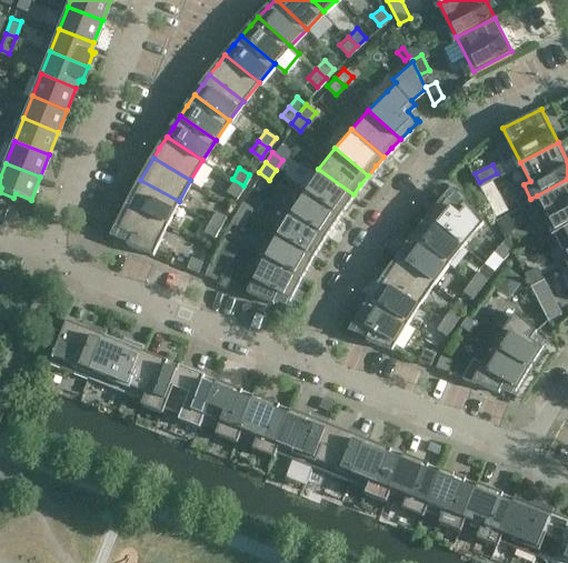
[(304,189),(339,213),(346,203),(354,194),(318,169),(304,189)]
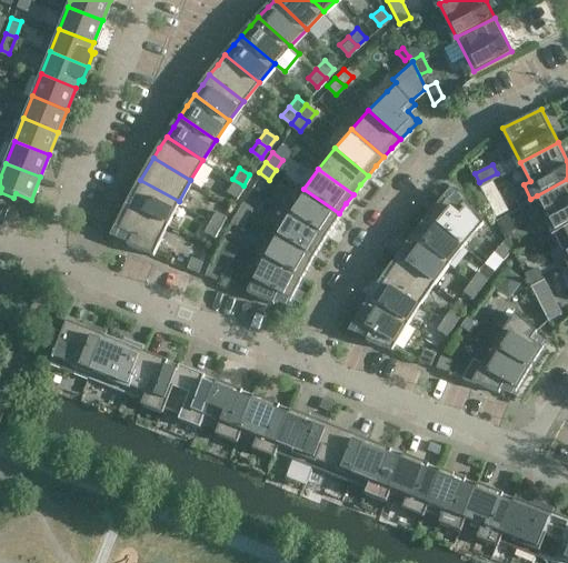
[(491,178),(479,184),(495,212),(507,207),(491,178)]
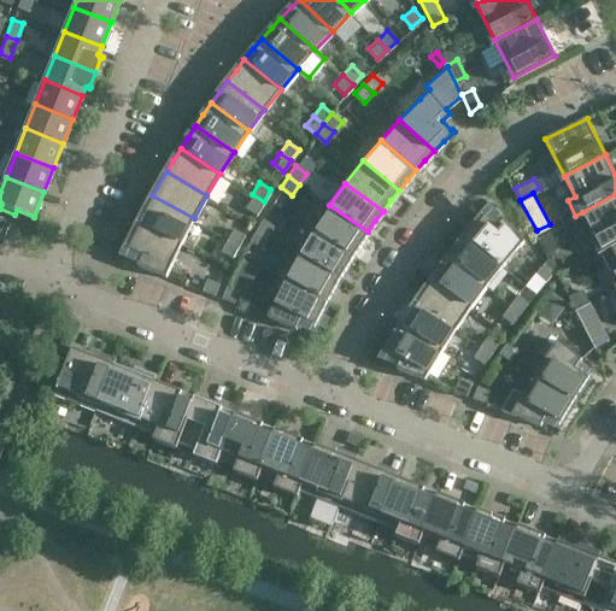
[(257,212),(264,201),(252,194),(245,205),(257,212)]
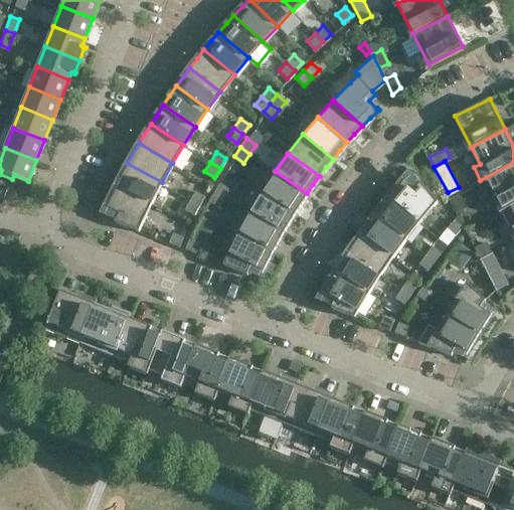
[(501,207),(513,200),(513,162),(486,177),(501,207)]
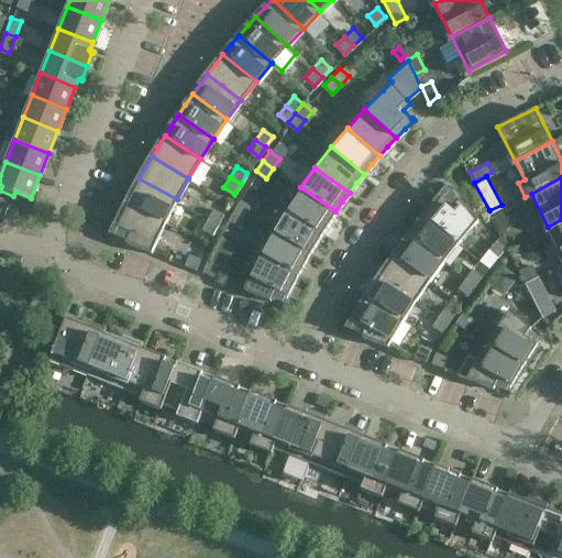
[(177,199),(139,178),(133,190),(128,201),(165,221),(177,199)]
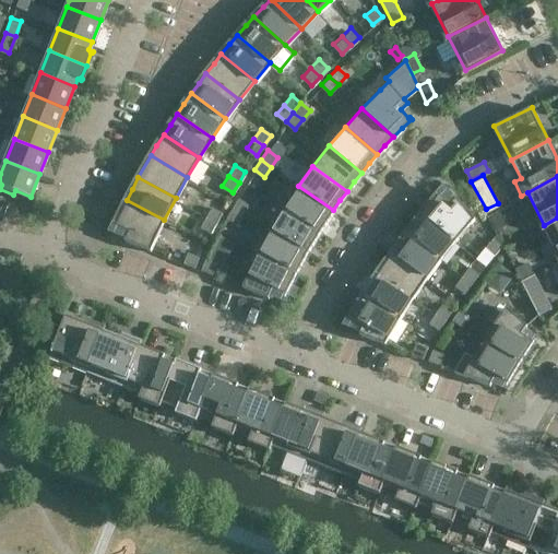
[(320,230),(333,210),(298,186),(284,208),(320,230)]
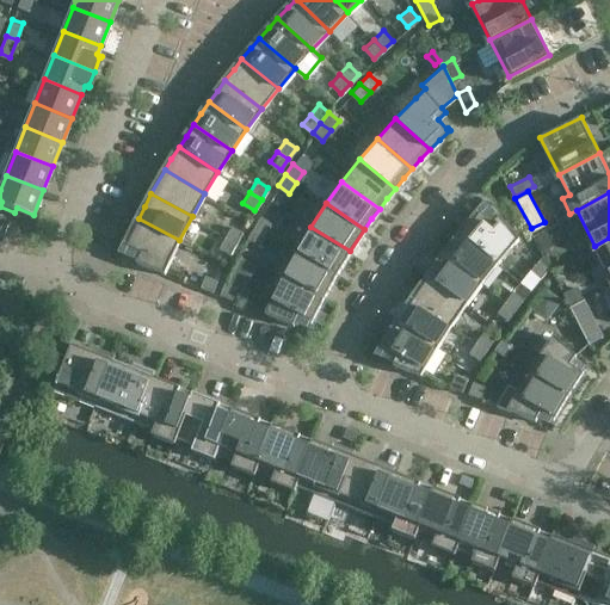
[(462,232),(497,261),(513,242),(518,236),(499,213),(498,215),(492,221),(481,211),(482,210),(481,209),(462,232)]
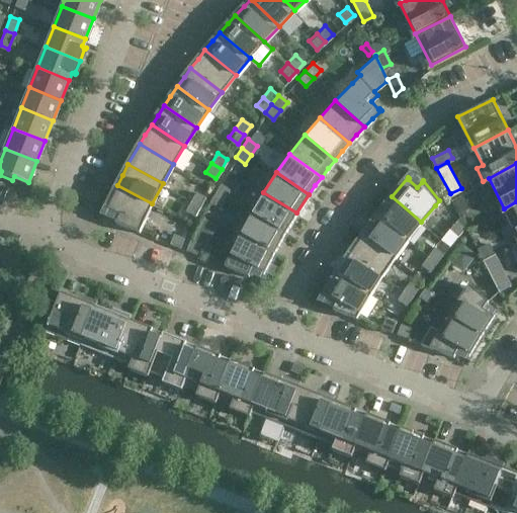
[(214,190),(225,196),(231,186),(221,181),(214,190)]
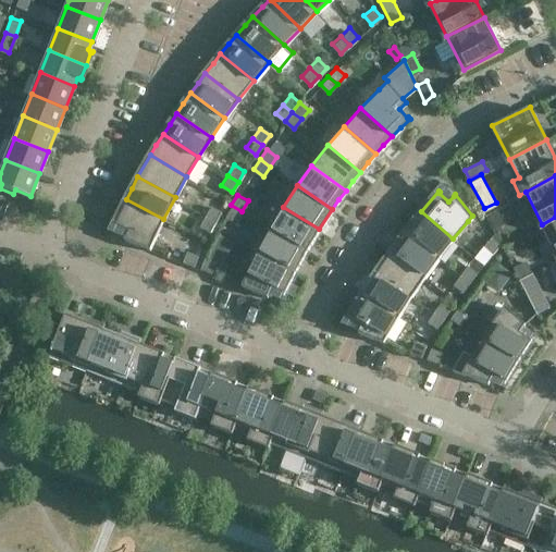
[(153,240),(163,219),(126,199),(120,211),(114,224),(115,224),(116,223),(127,229),(123,237),(149,247),(153,240)]
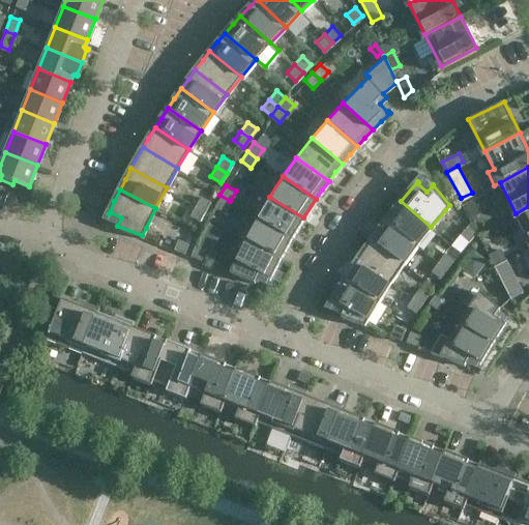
[(195,203),(205,209),(210,199),(201,194),(195,203)]
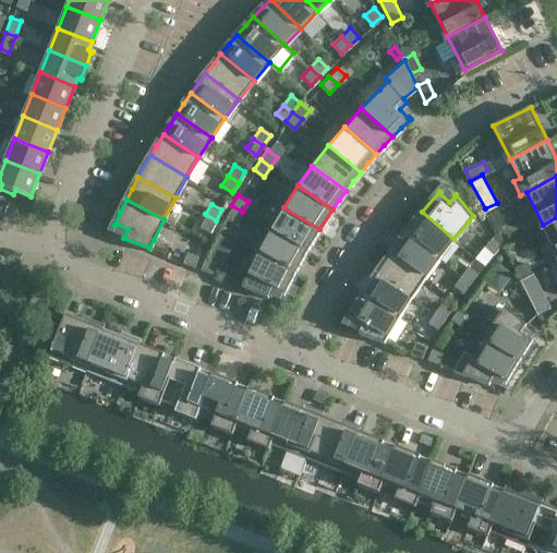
[(235,221),(242,212),(231,205),(226,215),(235,221)]
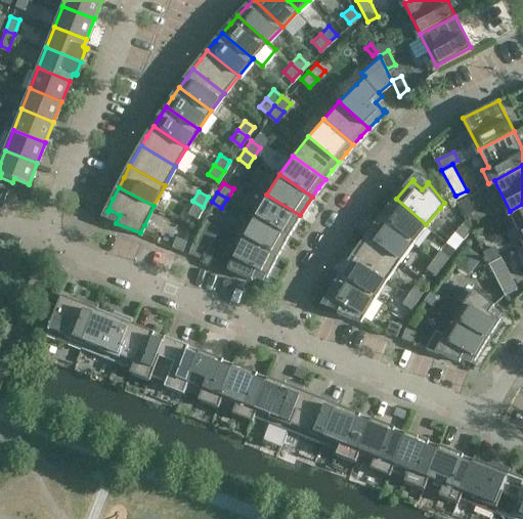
[(254,214),(289,234),(300,215),(266,195),(254,214)]
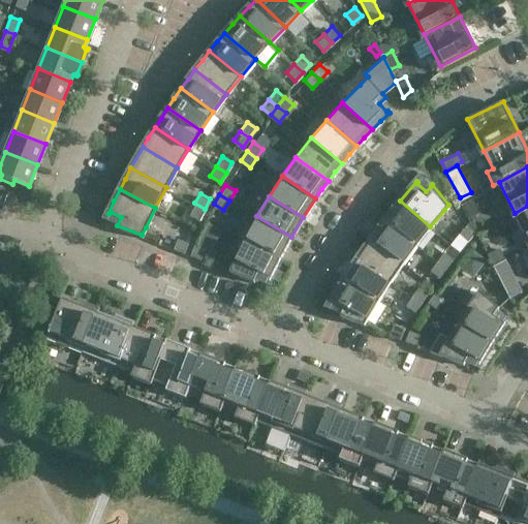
[(472,197),(463,203),(469,215),(478,210),(472,197)]
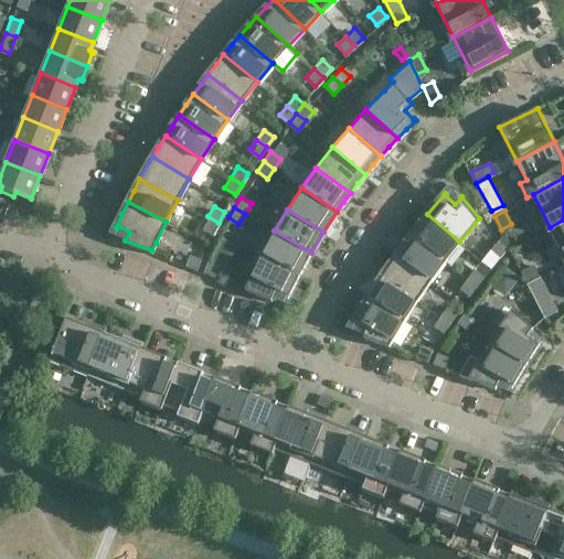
[(445,260),(459,242),(427,214),(411,234),(445,260)]
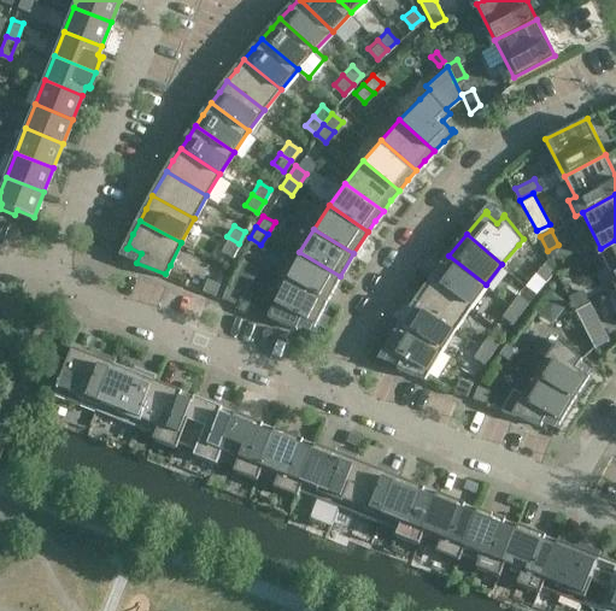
[(233,254),(239,244),(227,236),(221,248),(233,254)]
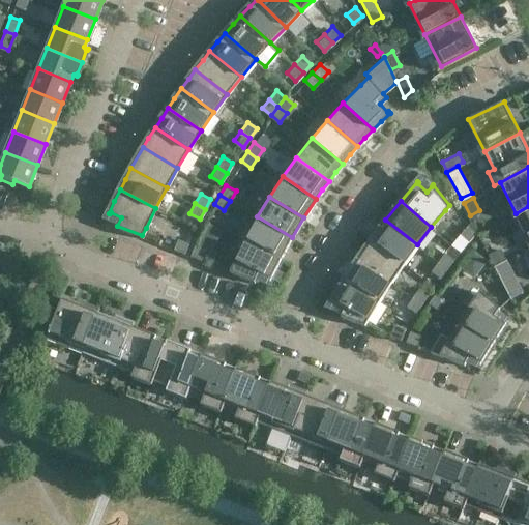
[(528,239),(528,206),(516,213),(528,239)]
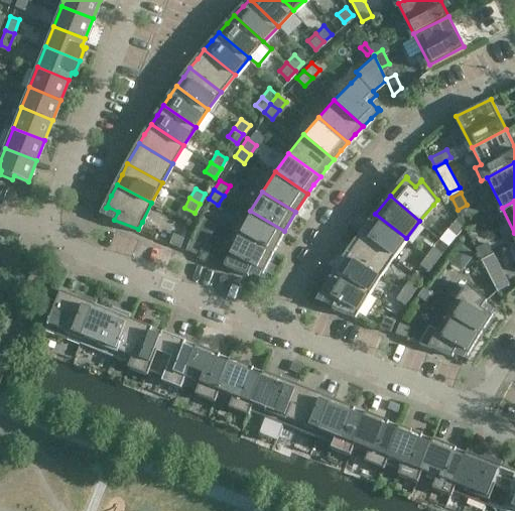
[(284,231),(250,211),(239,232),(273,250),(284,231)]
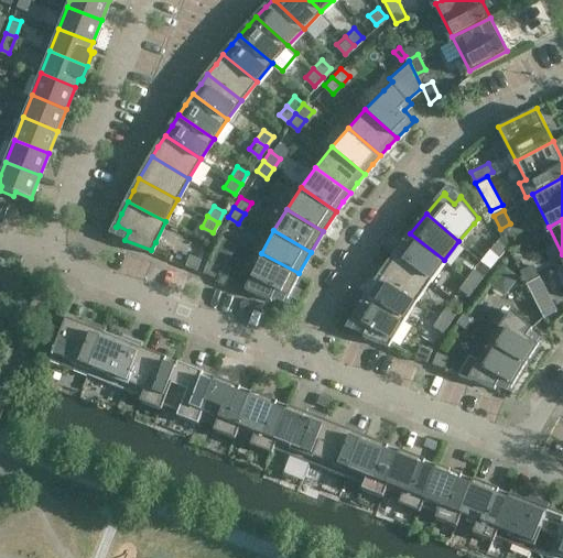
[(444,260),(410,233),(396,254),(430,280),(444,260)]
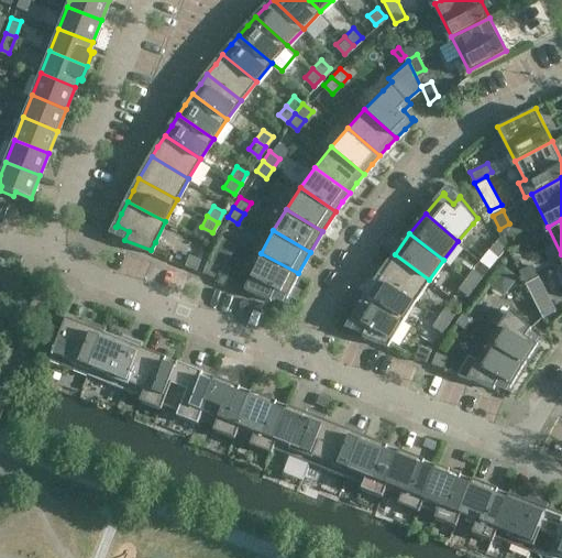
[(496,237),(488,247),(497,254),(506,245),(496,237)]
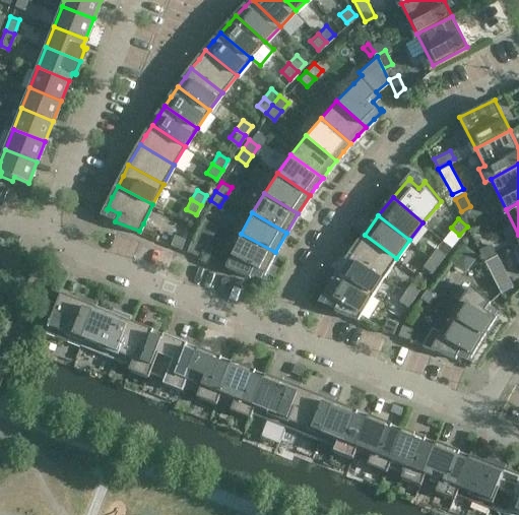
[(175,232),(170,243),(181,247),(185,237),(175,232)]
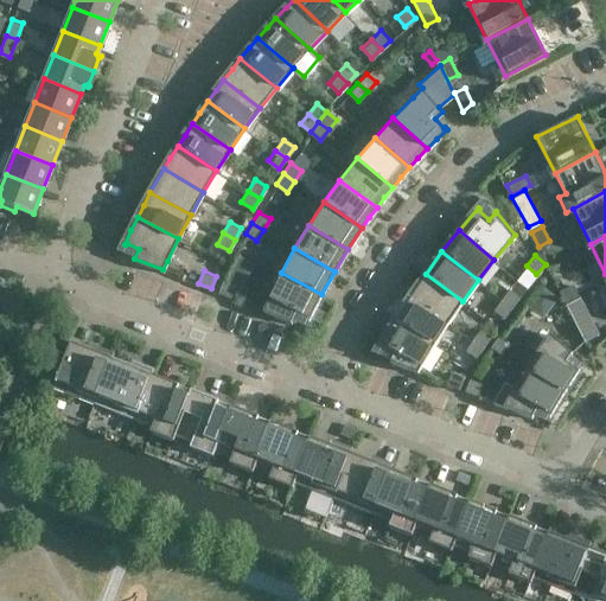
[(308,319),(321,294),(281,273),(269,295),(262,308),(291,320),(295,311),(307,317),(307,318),(308,319)]
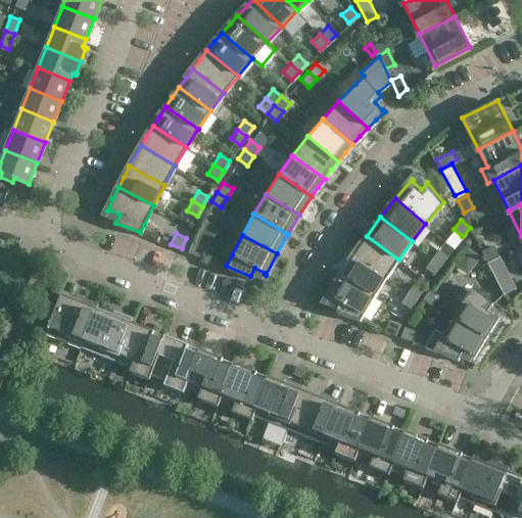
[(398,260),(367,236),(353,254),(386,277),(398,260)]
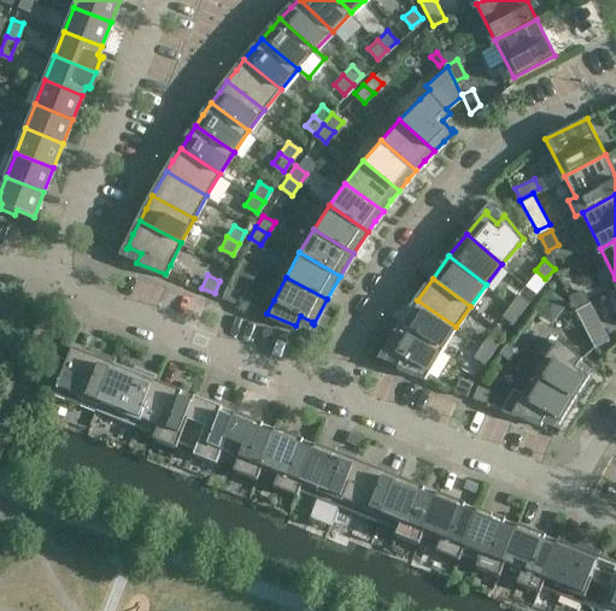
[(227,283),(221,295),(234,300),(239,288),(227,283)]
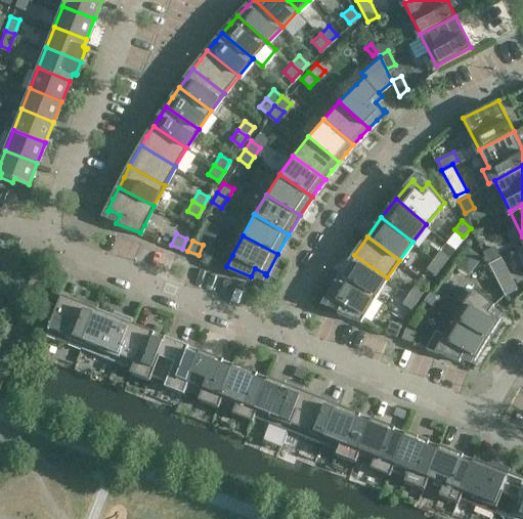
[(467,245),(454,261),(468,271),(481,255),(467,245)]
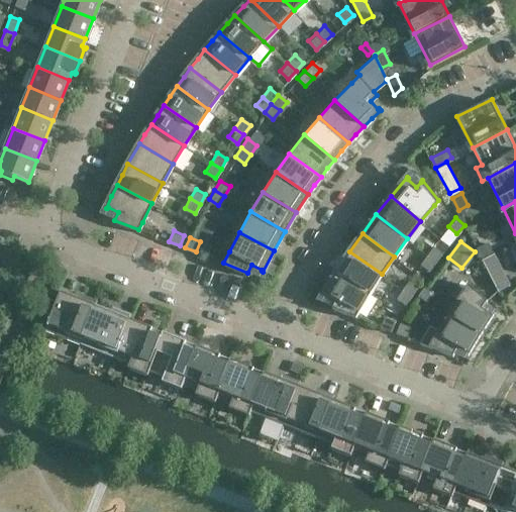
[(426,253),(435,260),(442,251),(433,244),(426,253)]
